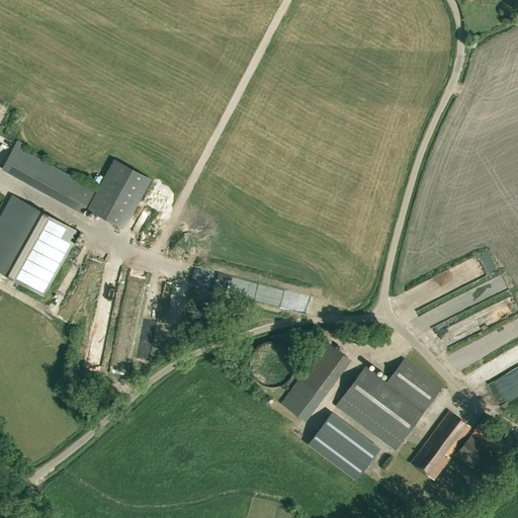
[(96,190),(78,180),(15,146),(3,169),(65,203),(83,213),(96,190)]
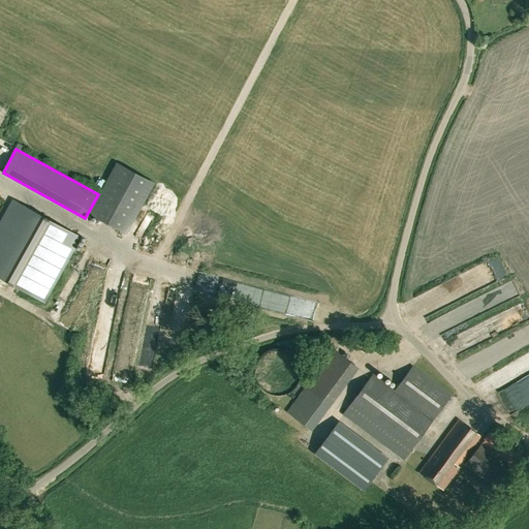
[(90,214),(110,224),(126,234),(153,183),(117,163),(102,190),(90,214)]
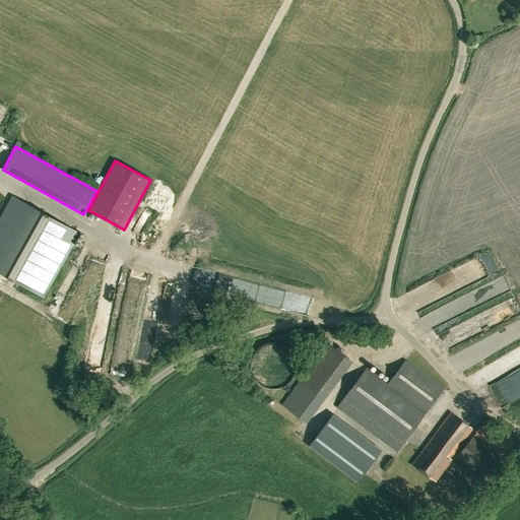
[(0,271),(43,296),(60,264),(78,233),(14,197),(0,222),(0,271)]
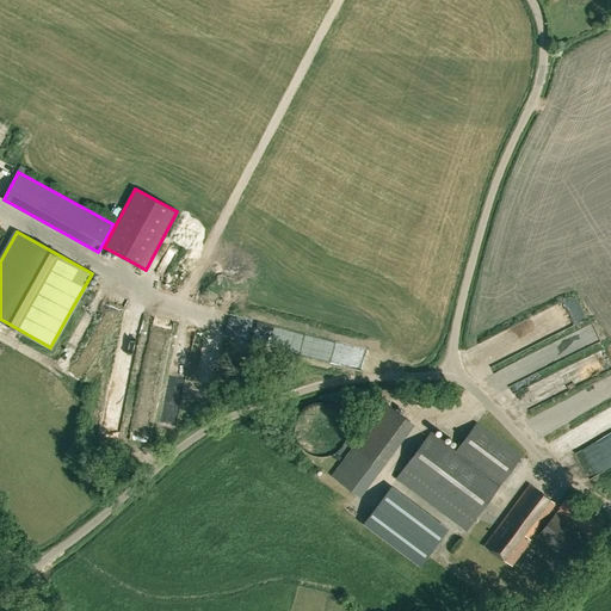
[(468,530),(475,519),(520,457),(476,424),(456,451),(431,432),(405,467),(397,477),(468,530)]
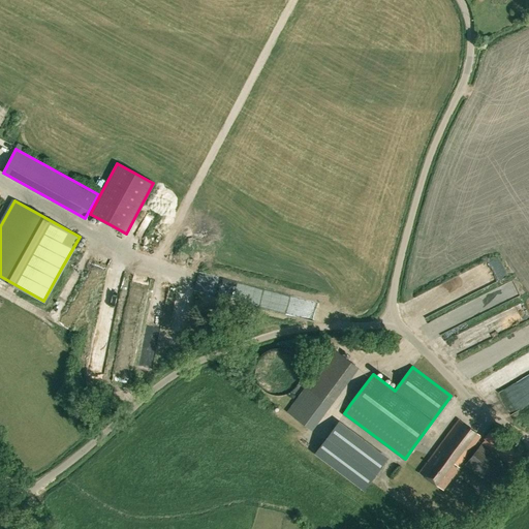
[(458,467),(480,436),(459,419),(419,472),(443,490),(459,468),(458,467)]
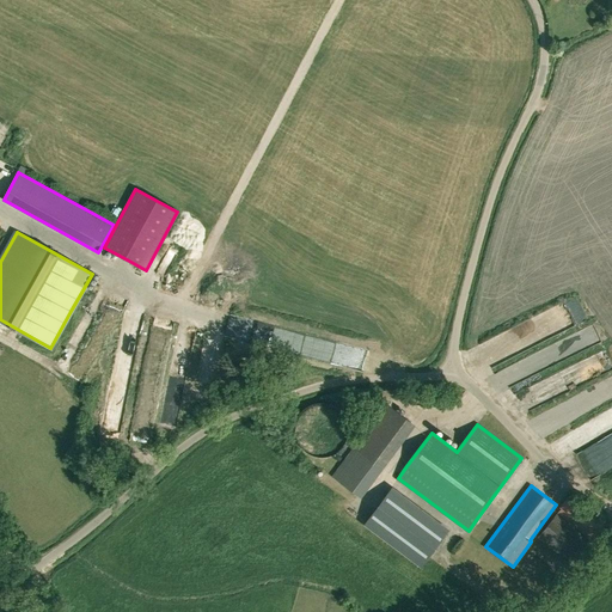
[(422,565),(447,531),(391,489),(366,524),(422,565)]
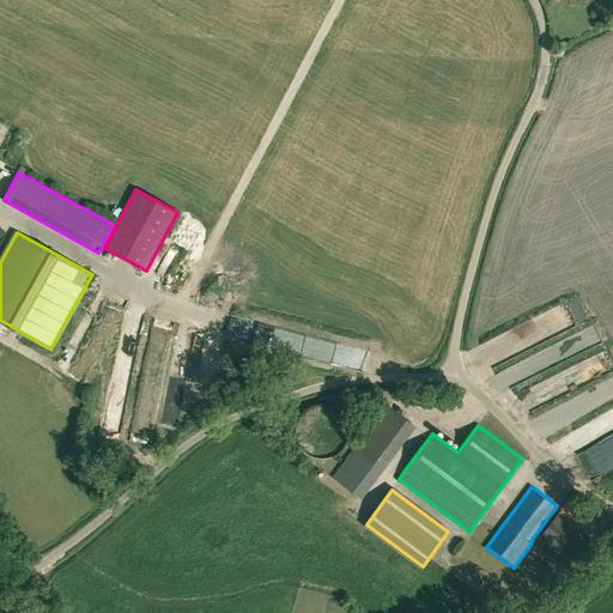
[(574,496),(559,515),(590,540),(606,521),(574,496)]
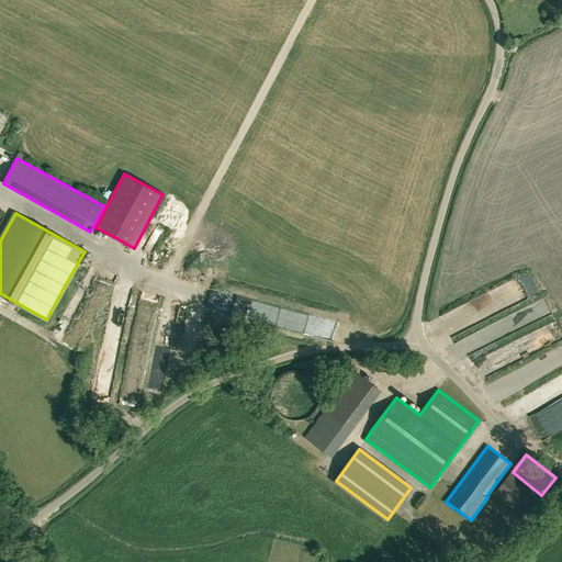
[(494,493),(524,517),(540,496),(512,473),(494,493)]
